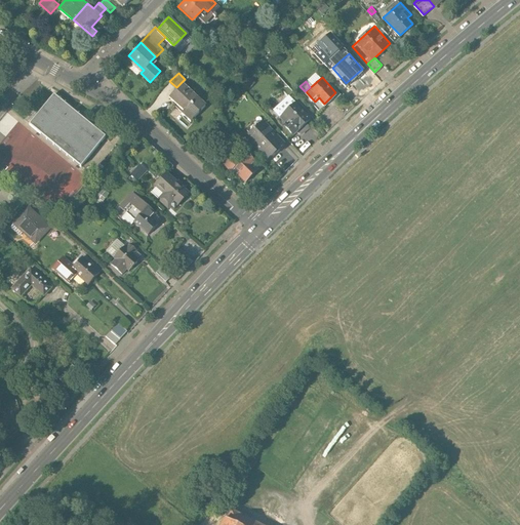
[(205,105),(182,82),(176,87),(168,95),(184,110),(181,112),(190,120),(205,105)]
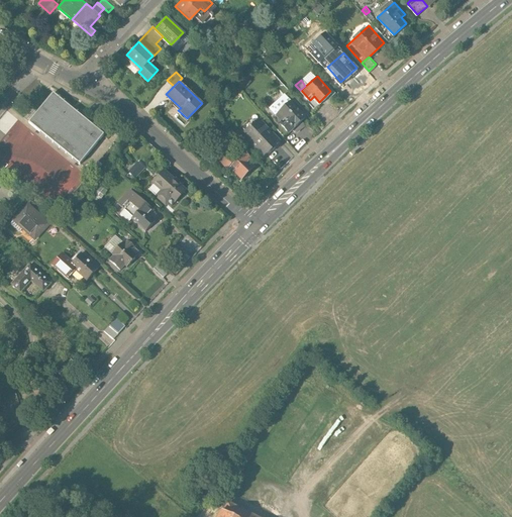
[(55,91),(30,120),(83,164),(107,134),(55,91)]
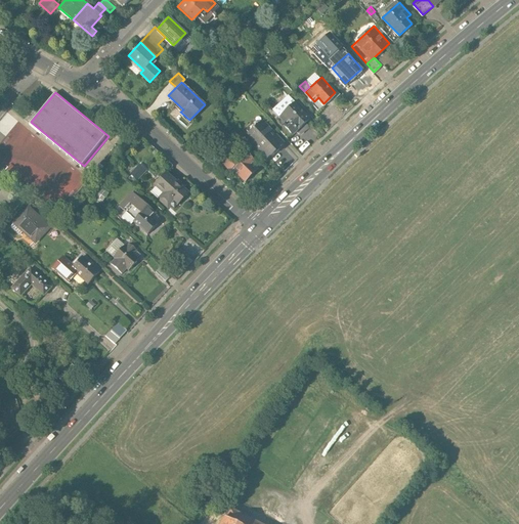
[(309,118),(295,100),(279,115),(286,121),(282,124),(283,125),(280,127),(288,136),(298,128),(301,132),(310,125),(306,120),(309,118)]
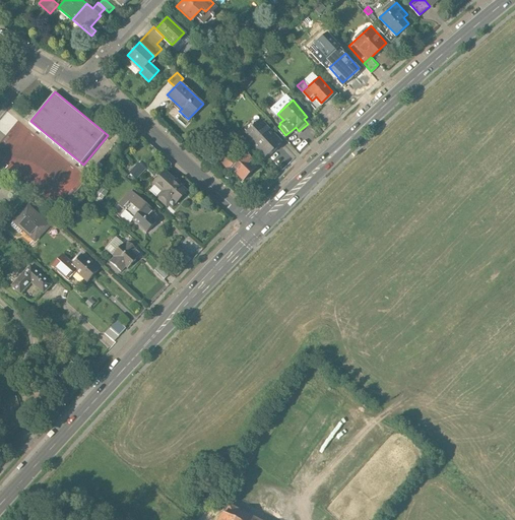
[(262,117),(243,134),(263,157),(276,146),(275,145),(281,140),(262,117)]
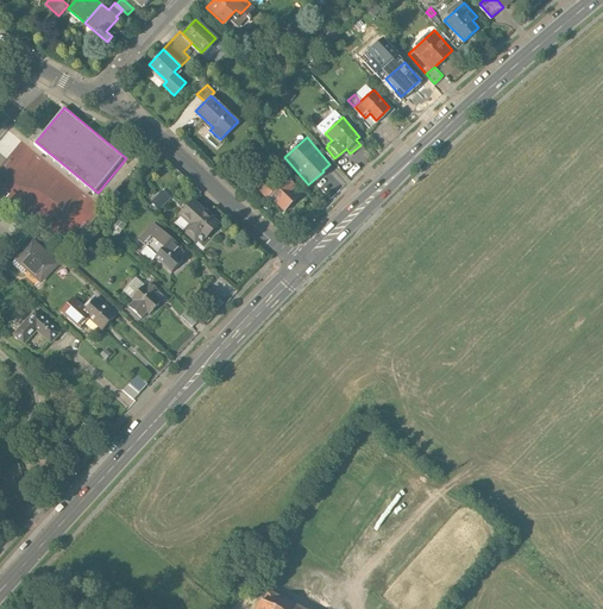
[(284,176),(268,193),(284,209),(296,196),(290,190),(294,186),(284,176)]
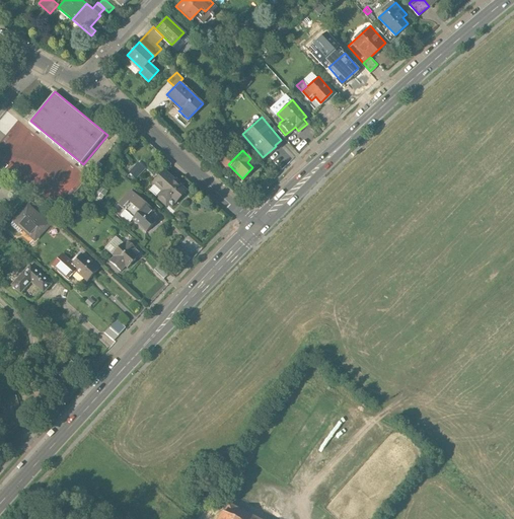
[(136,172),(131,168),(125,174),(130,179),(136,172)]
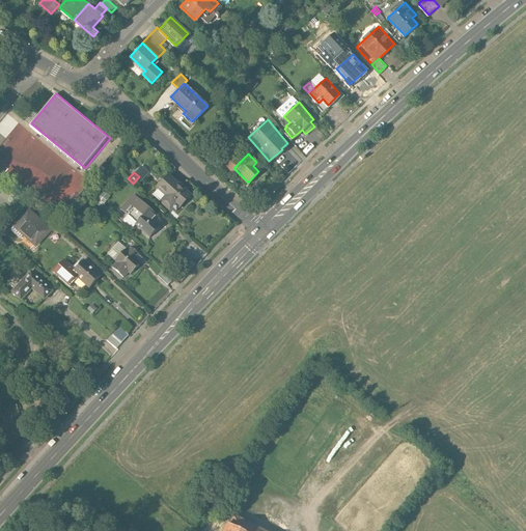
[(184,197),(163,177),(153,189),(162,197),(156,203),(164,212),(167,208),(170,212),(184,197)]
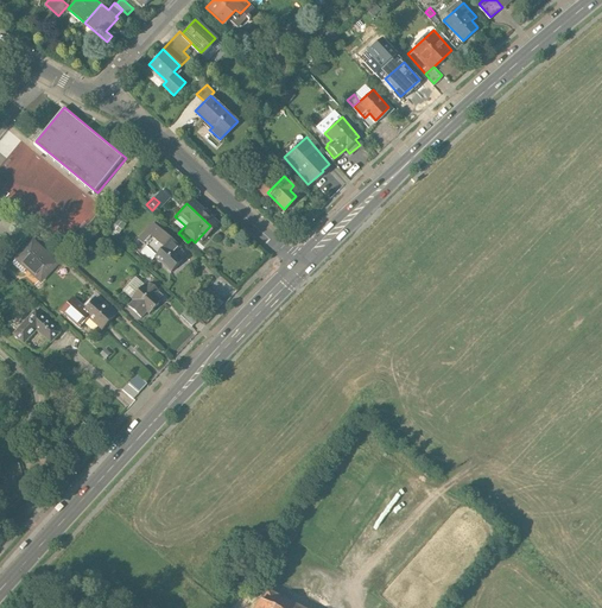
[(173,248),(147,225),(132,240),(150,258),(149,259),(165,274),(176,263),(168,254),(173,248)]
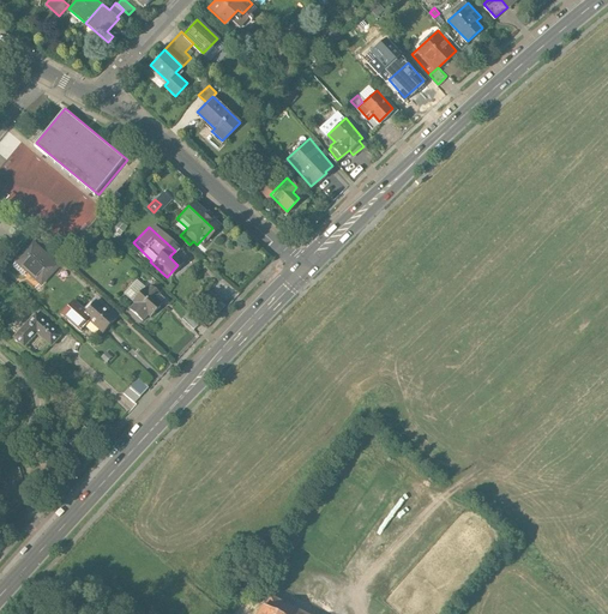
[(54,268),(26,241),(7,262),(35,288),(54,268)]
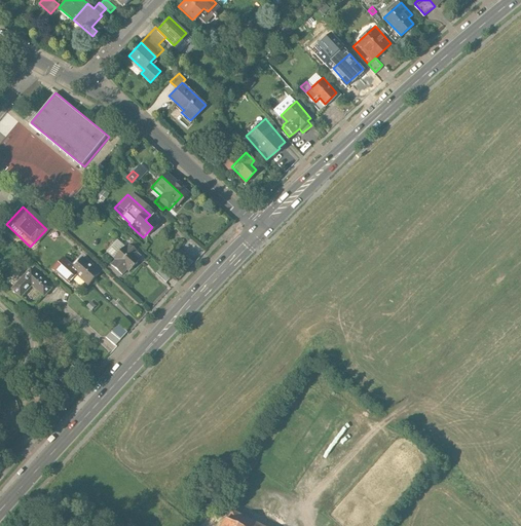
[(132,254),(124,248),(121,251),(119,250),(109,261),(111,262),(106,267),(117,277),(121,272),(123,274),(135,263),(128,258),(132,254)]
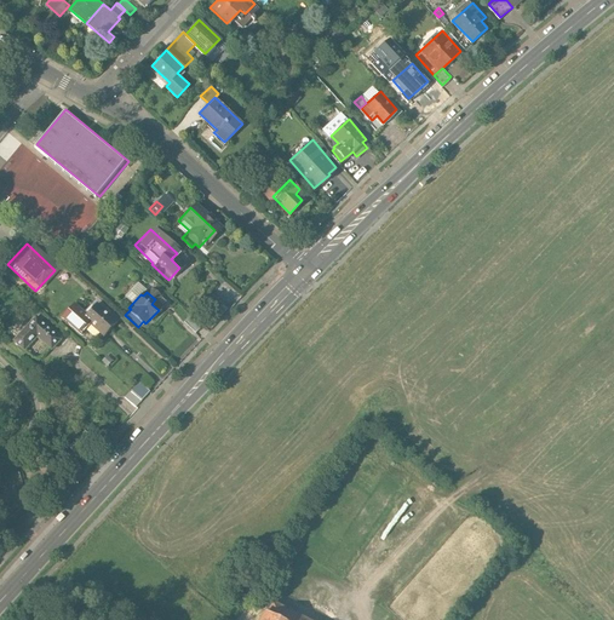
[(221,310),(206,296),(199,303),(213,317),(221,310)]
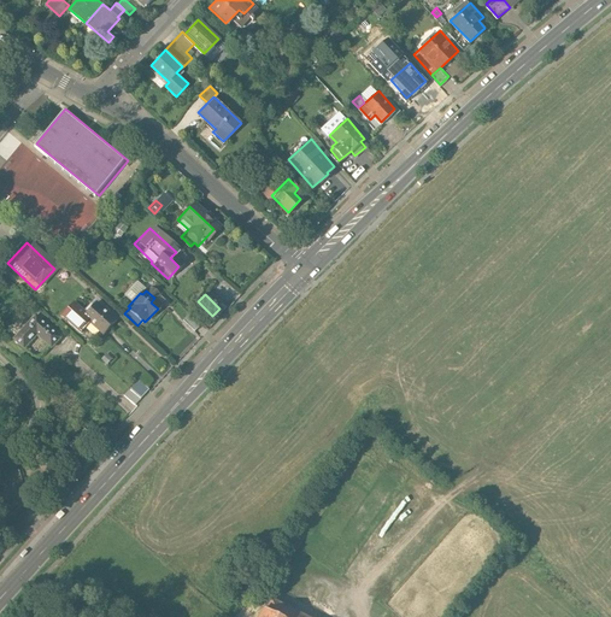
[(111,323),(90,305),(81,316),(69,306),(56,319),(76,336),(84,327),(98,339),(111,323)]
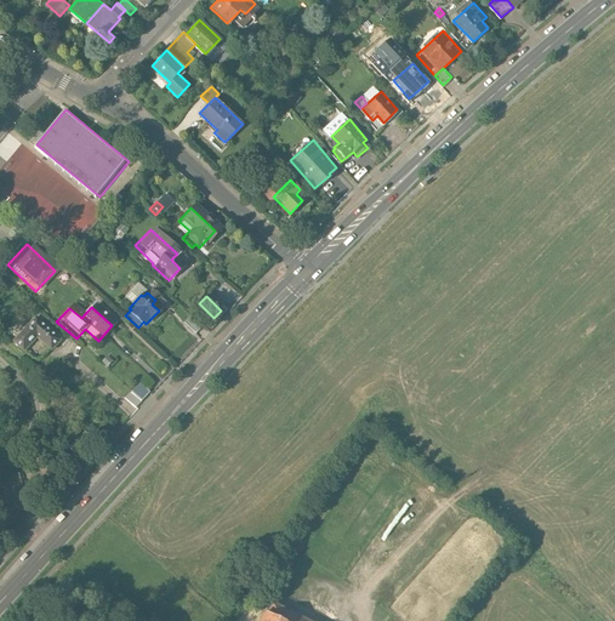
[(189,335),(195,329),(183,317),(177,323),(189,335)]
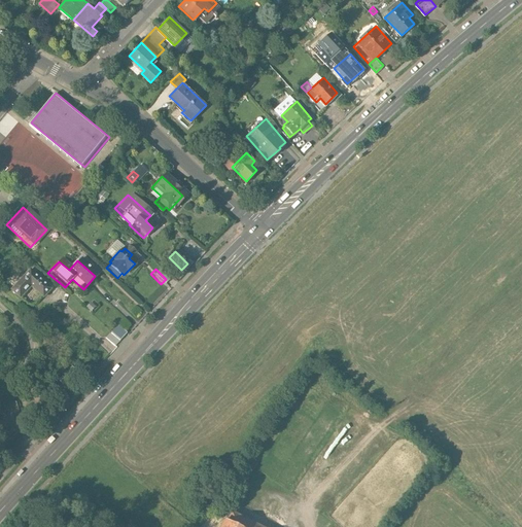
[(46,290),(26,272),(6,292),(11,297),(14,293),(19,296),(26,288),(38,300),(46,290)]
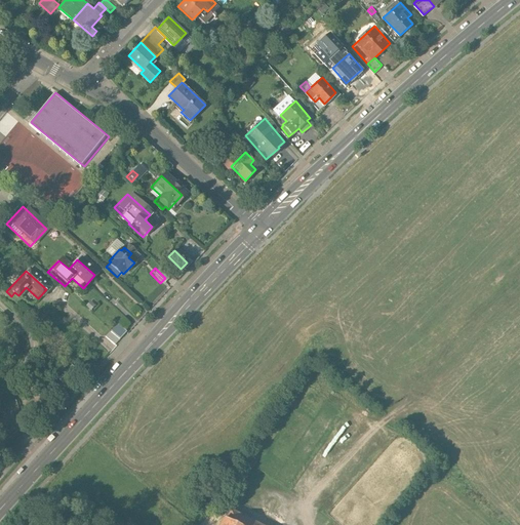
[(82,371),(74,364),(61,377),(69,386),(82,371)]
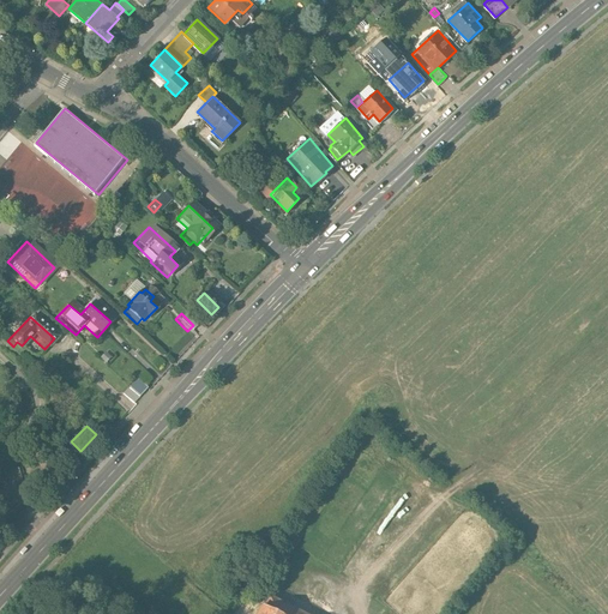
[(0,507),(6,512),(20,501),(6,486),(4,488),(0,492),(0,507)]
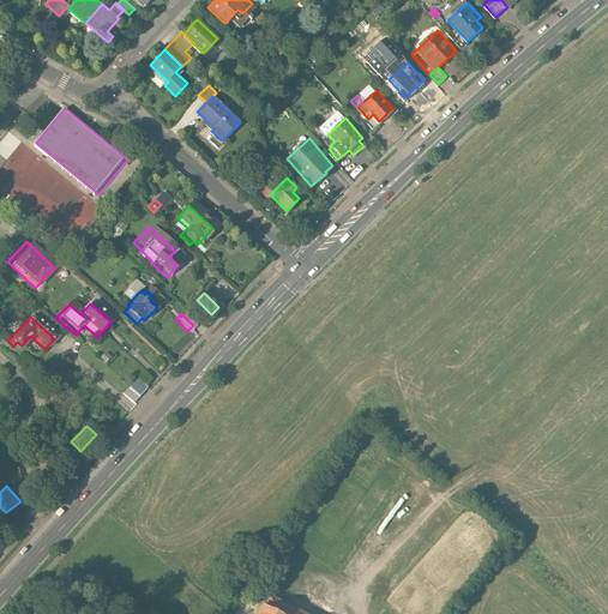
[(306,613),(270,596),(265,607),(264,606),(259,613),(306,613)]
